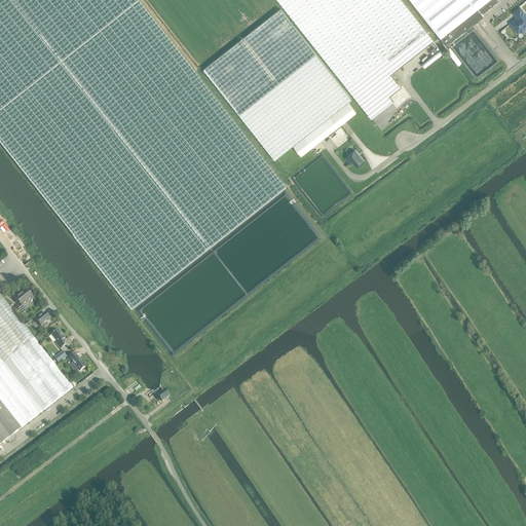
[(0,0),(0,139),(133,307),(286,186),(139,0),(0,0)]
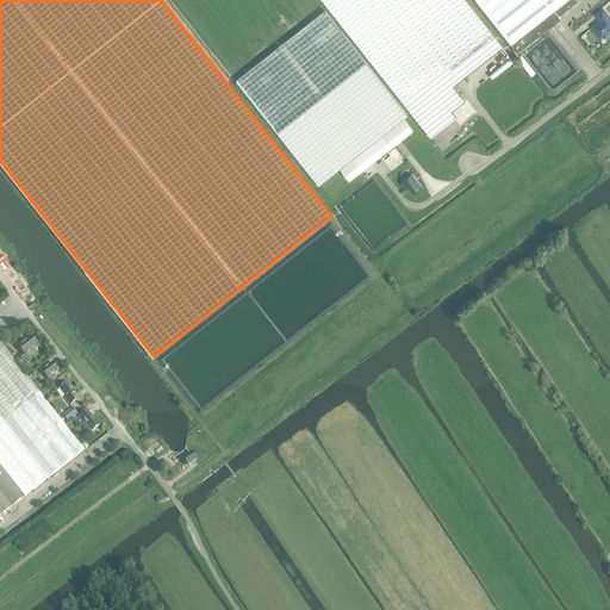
[(322,0),(415,117),(427,131),(430,137),(455,117),(452,112),(461,104),(465,101),(453,86),(456,83),(497,51),(503,47),(466,0),(322,0)]
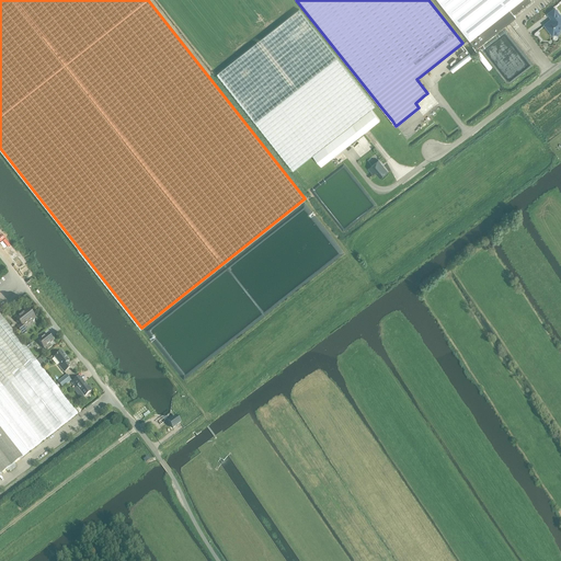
[(437,0),(470,41),(521,0),(437,0)]
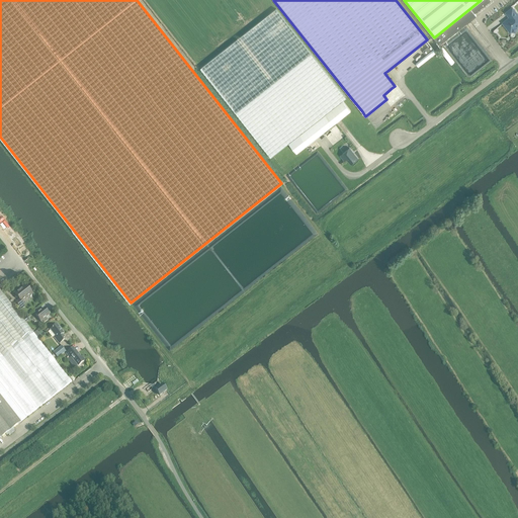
[(491,0),(490,0),(481,0),(434,37),(439,45),(470,20),(477,15),(475,13),(491,0)]
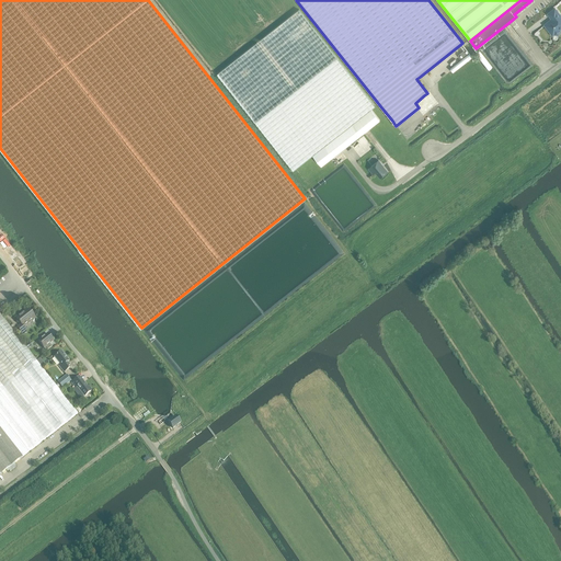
[(294,170),(312,155),(371,109),(375,106),(298,9),(217,73),(294,170)]
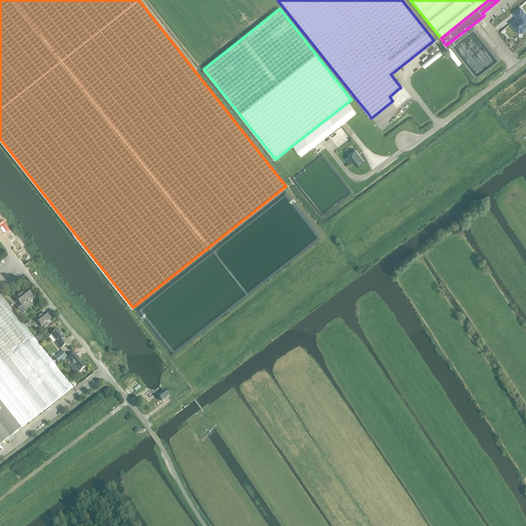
[(514,12),(518,17),(511,24),(516,30),(518,28),(520,32),(523,32),(524,31),(525,29),(523,27),(525,24),(525,14),(520,8),(514,12)]
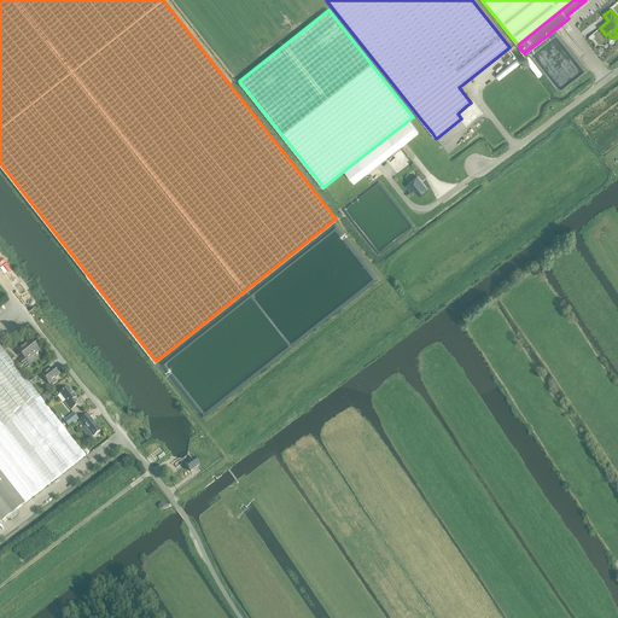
[(354,184),(397,149),(419,133),(409,120),(344,170),(354,184)]
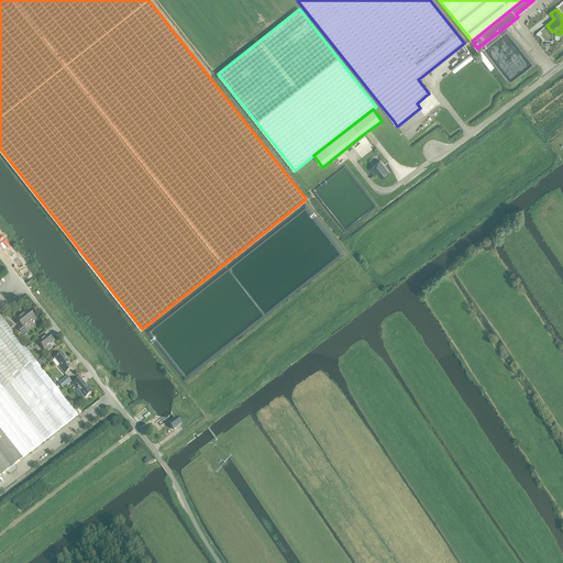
[(388,176),(379,164),(372,170),(381,181),(388,176)]
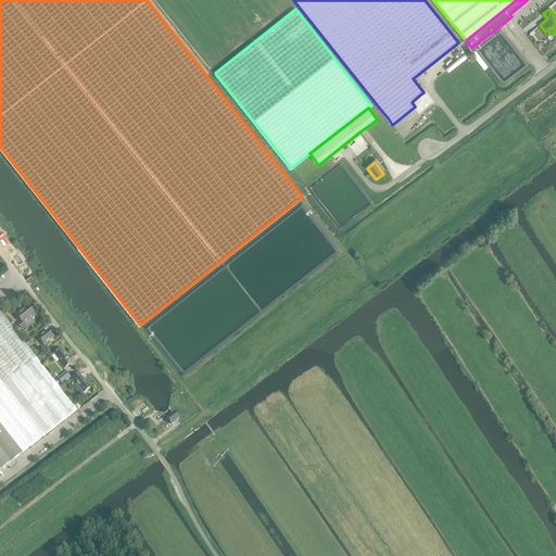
[(35,315),(28,306),(21,313),(21,312),(16,315),(21,321),(17,325),(23,332),(27,329),(24,325),(35,315)]
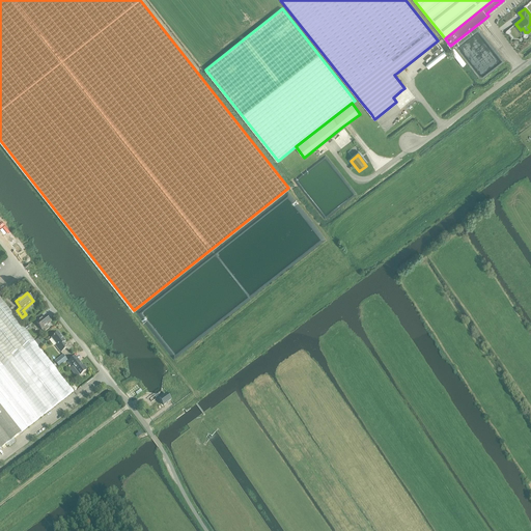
[(0,368),(35,341),(0,297),(0,368)]
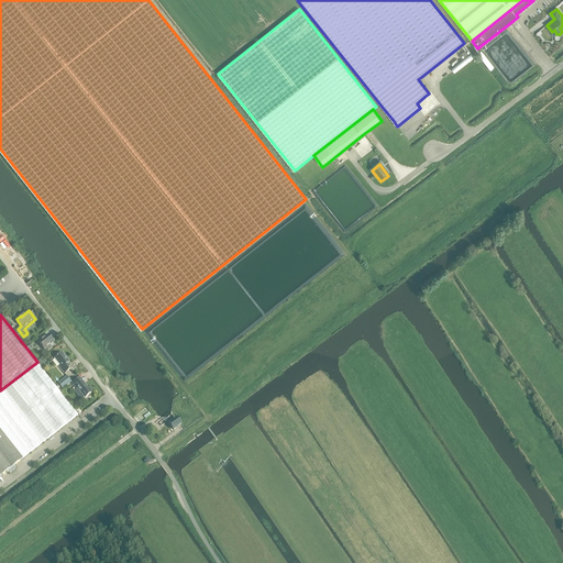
[(50,345),(54,342),(48,335),(39,342),(47,353),(53,349),(50,345)]
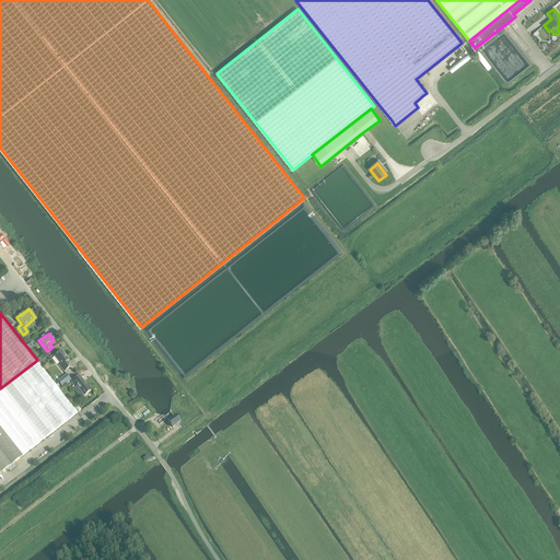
[(54,357),(57,361),(60,363),(58,364),(63,372),(71,366),(67,362),(69,360),(61,351),(54,357)]
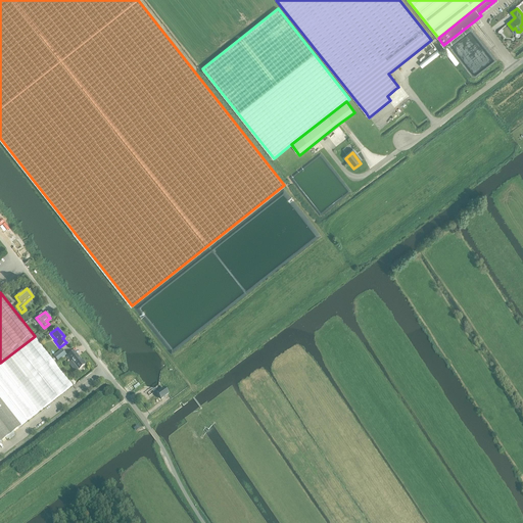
[(0,442),(73,385),(39,342),(35,336),(0,363),(0,442)]
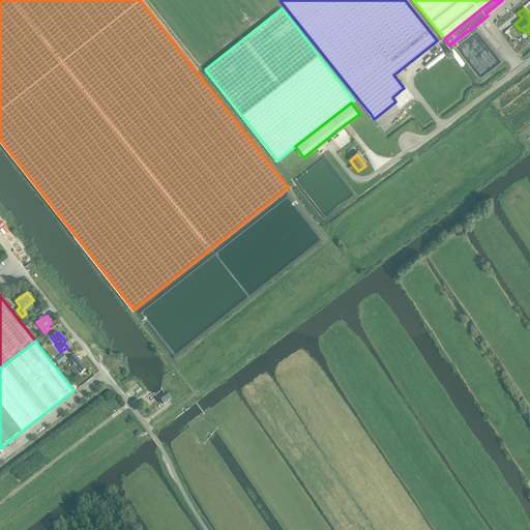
[(63,354),(55,360),(59,366),(67,359),(63,354)]
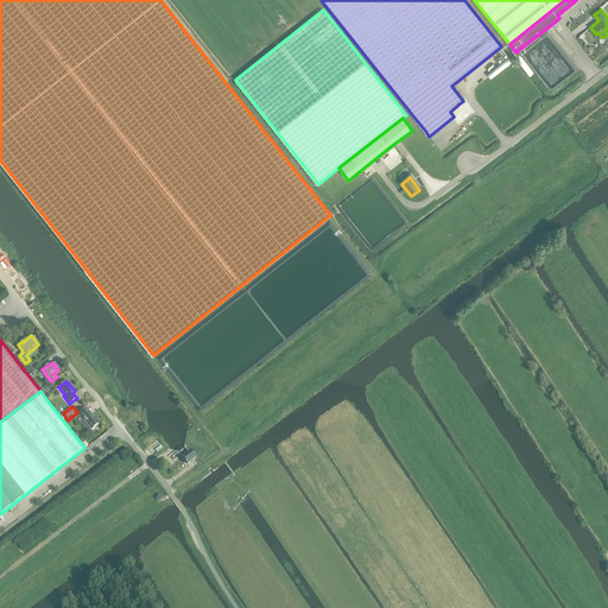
[(95,419),(90,413),(86,409),(77,415),(81,420),(83,419),(92,430),(100,423),(96,418),(95,419)]
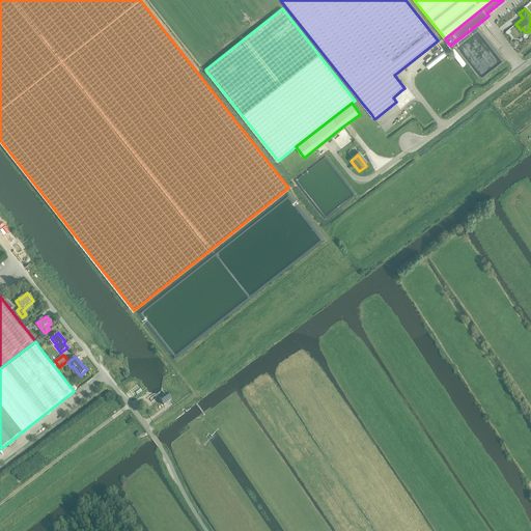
[(164,406),(171,400),(167,394),(160,400),(164,406)]
